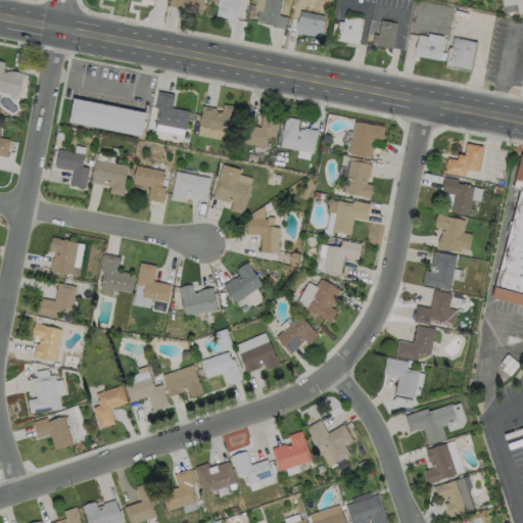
[(204,0),(202,13),(178,8),(179,0),(204,0)]
